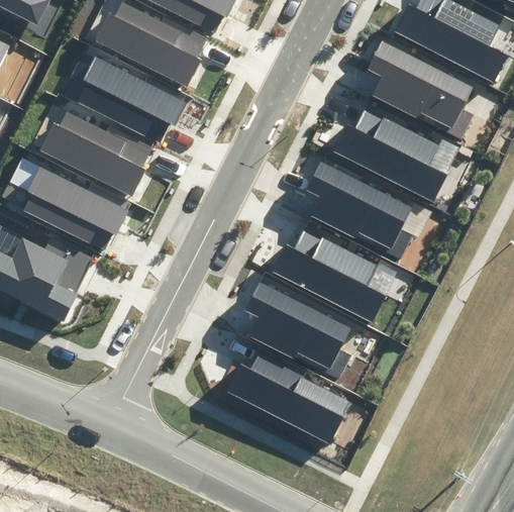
[(0,7),(39,27),(52,0),(0,0),(0,7)]
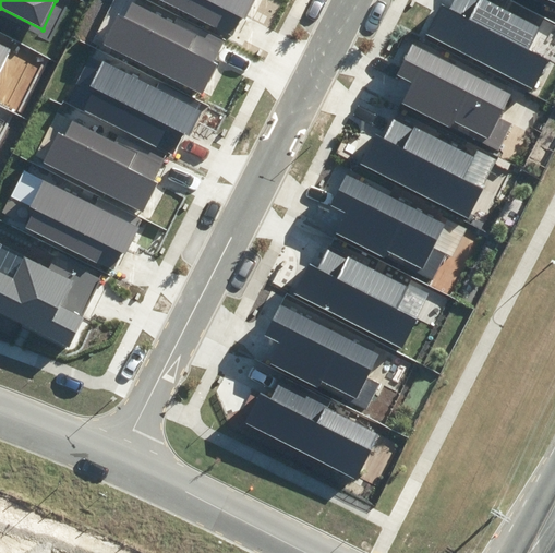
[(255,0),(170,0),(233,31),(242,13),(248,16),(255,0)]
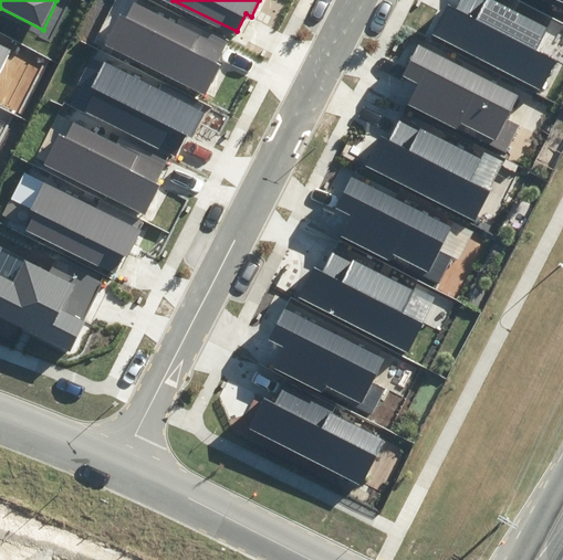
[(448,1),(431,33),(540,88),(555,59),(537,50),(548,29),(491,0),(460,0),(458,7),(448,1)]
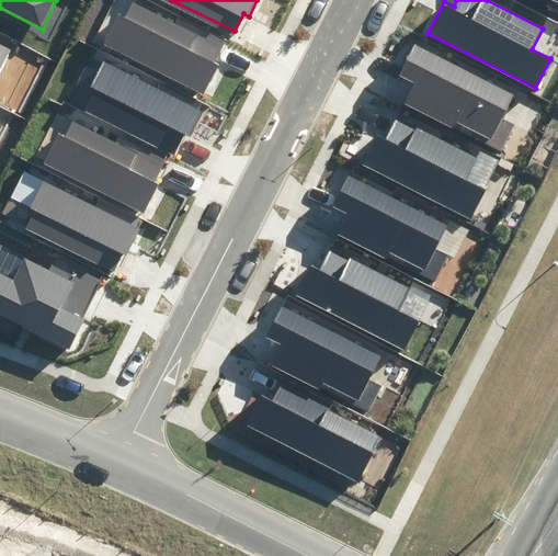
[(122,14),(106,43),(205,92),(218,67),(212,64),(224,41),(182,20),(179,26),(137,6),(131,19),(122,14)]
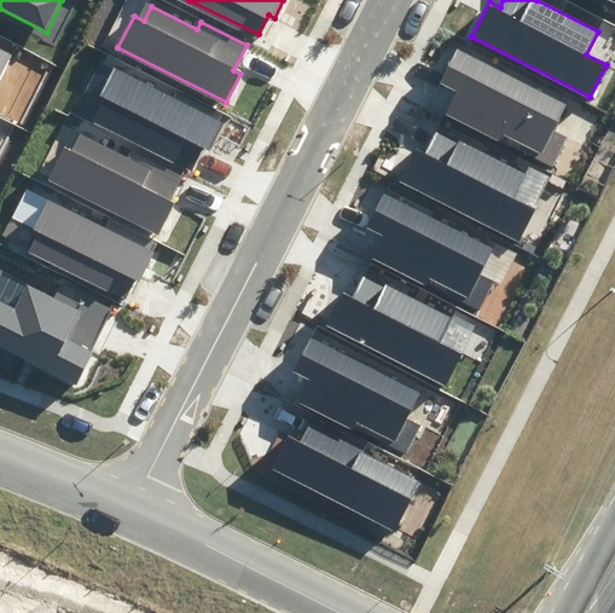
[(454,86),(442,109),(502,140),(505,132),(537,149),(561,103),(456,47),(440,77),(454,86)]
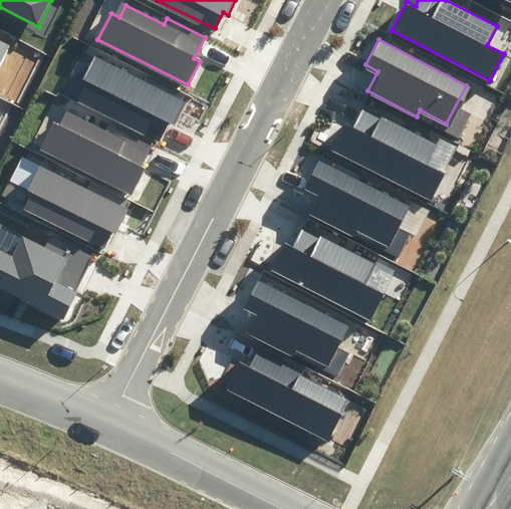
[(0,63),(9,45),(0,40),(0,63)]
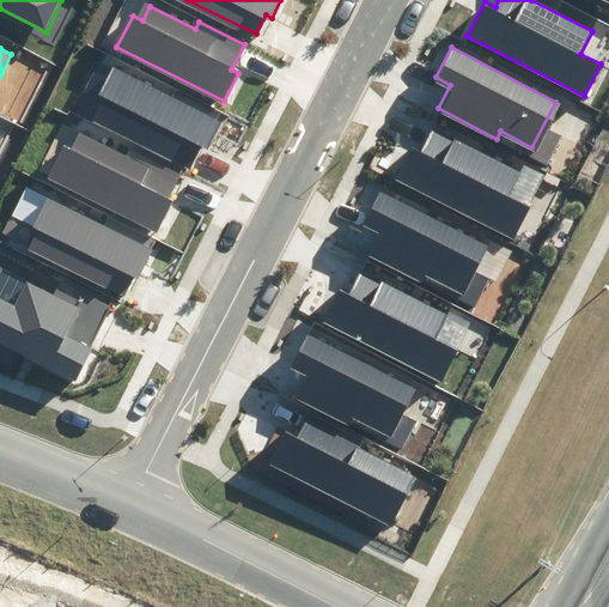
[(219,119),(111,66),(95,98),(104,103),(98,117),(189,162),(199,143),(206,146),(219,119)]
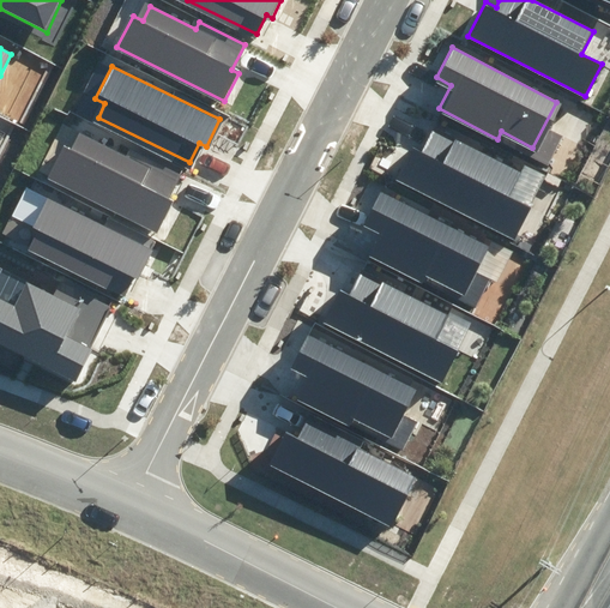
[(411,142),(394,178),(512,238),(529,205),(508,196),(520,172),(433,127),(423,148),(411,142)]
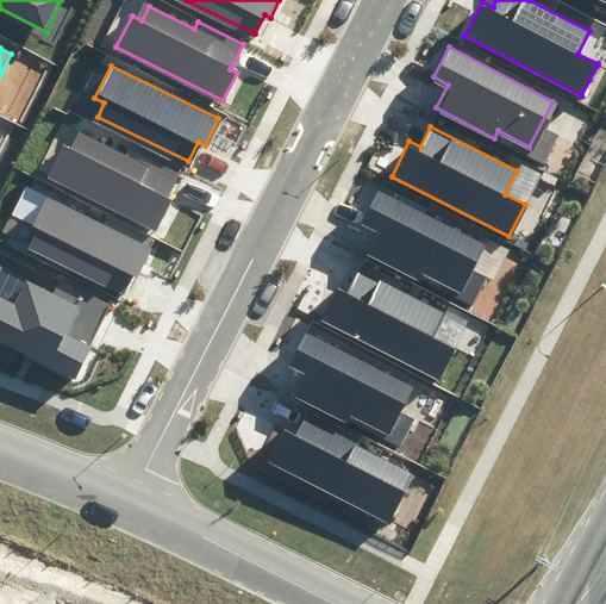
[(67,147),(51,179),(158,231),(172,204),(166,201),(179,175),(133,153),(129,161),(83,137),(76,151),(67,147)]
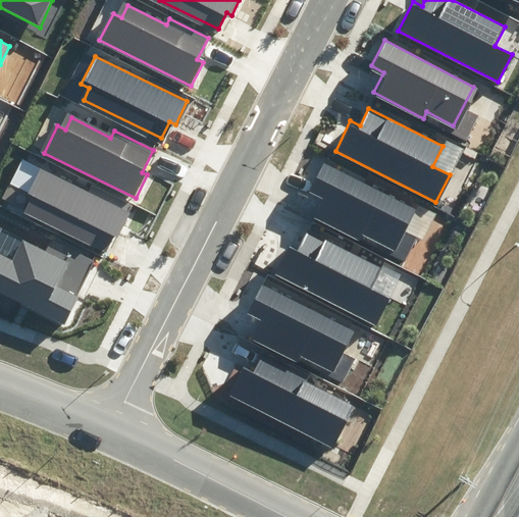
[(324,194),(314,213),(363,240),(366,233),(394,247),(414,208),(324,161),(311,187),(324,194)]
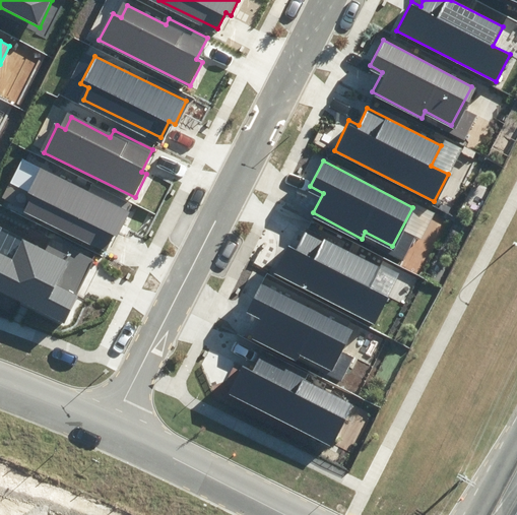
[(84,190),(39,168),(25,195),(34,199),(27,211),(105,250),(113,234),(119,236),(134,205),(88,183),(84,190)]
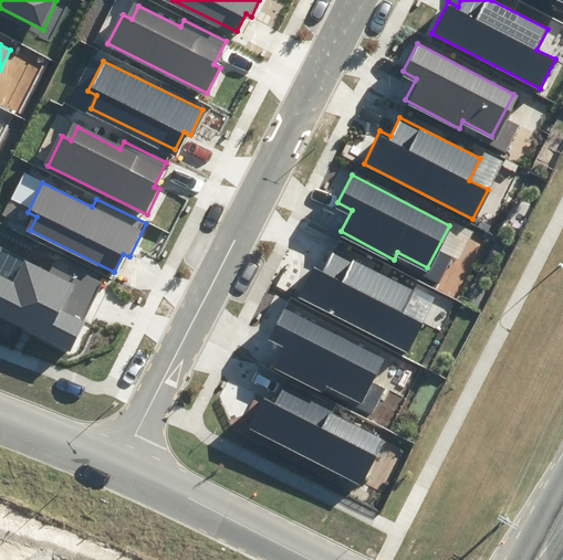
[(313,265),(296,297),(406,352),(420,323),(403,314),(414,292),(333,252),(323,270),(313,265)]
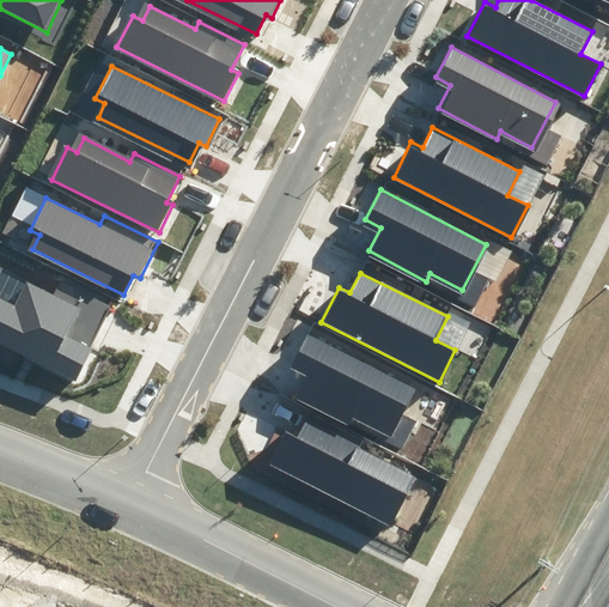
[(0,338),(77,376),(111,308),(59,281),(52,296),(24,283),(13,304),(0,297),(0,338)]
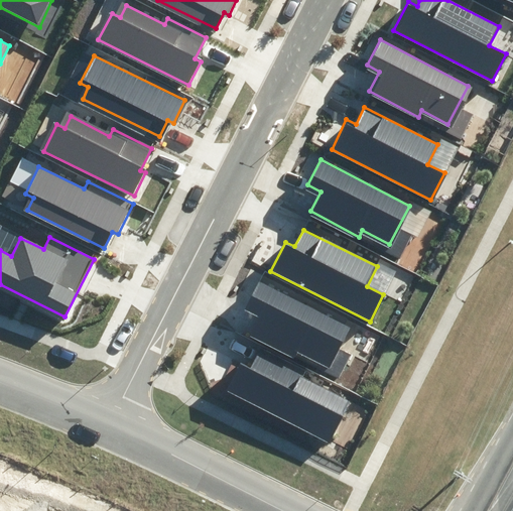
[(259,312),(248,333),(297,358),(300,352),(327,366),(347,327),(259,281),(246,305),(259,312)]
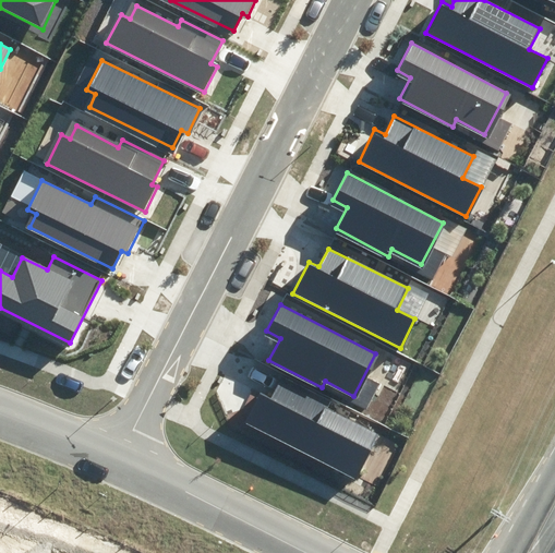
[(260,391),(244,421),(356,476),(376,433),(324,408),(328,399),(280,376),(270,396),(260,391)]
